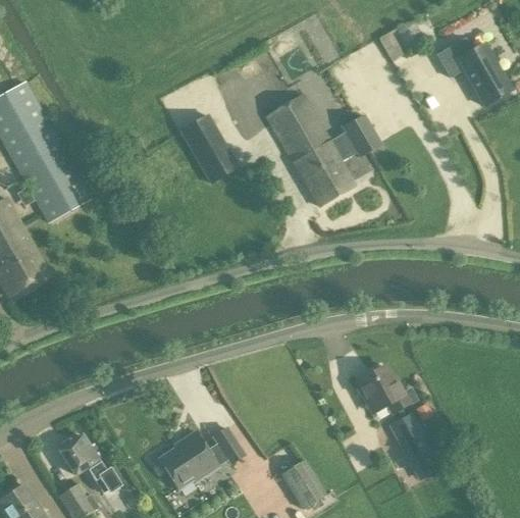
[(474,50),(467,37),(438,53),(452,75),(464,68),(485,104),(513,88),(486,43),(474,50)]
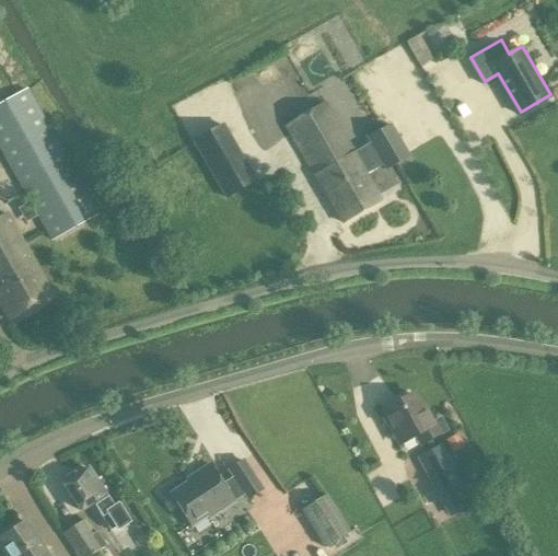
[(0,140),(55,238),(97,213),(25,87),(0,101),(0,140)]
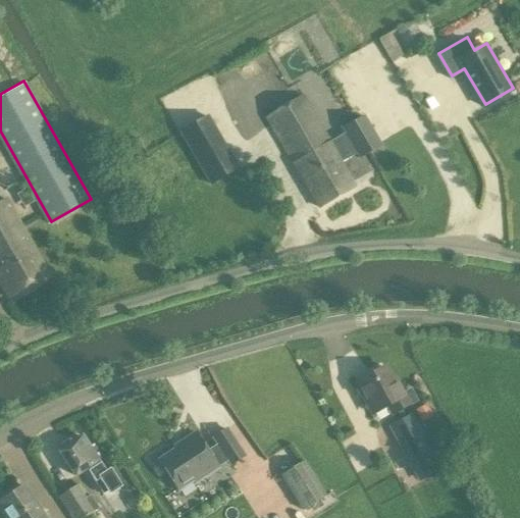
[(331,140),(306,93),(268,113),(320,204),(356,184),(343,160),(359,151),(362,156),(383,144),(367,114),(346,126),(348,131),(331,140)]
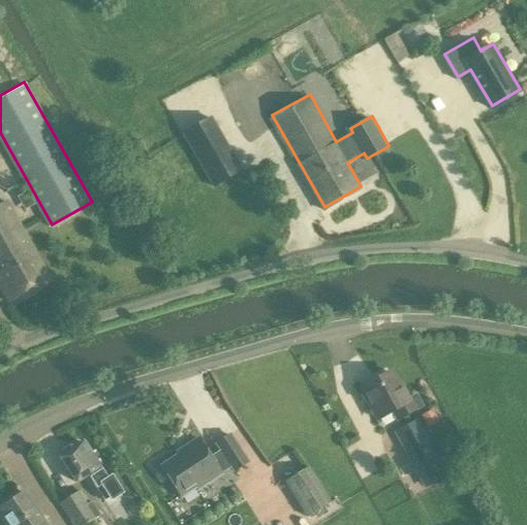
[(215,184),(242,168),(212,115),(184,130),(215,184)]
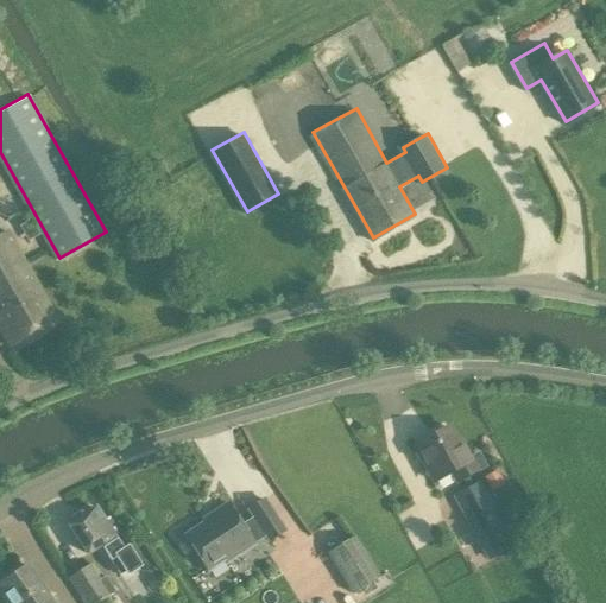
[(0,321),(13,344),(60,317),(8,228),(0,233),(0,321)]
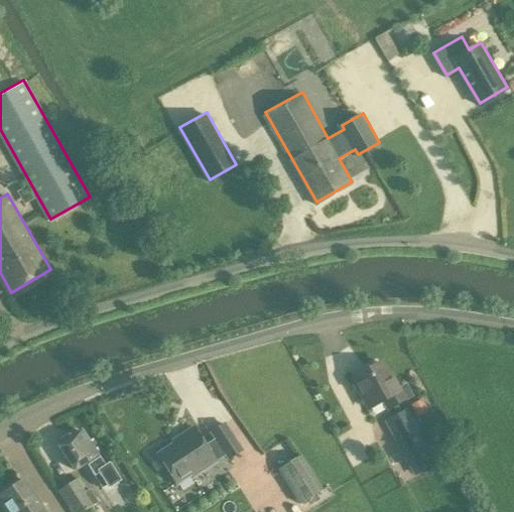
[(385,398),(390,406),(413,394),(407,383),(399,387),(392,373),(389,374),(382,361),(354,376),(370,406),(385,398)]
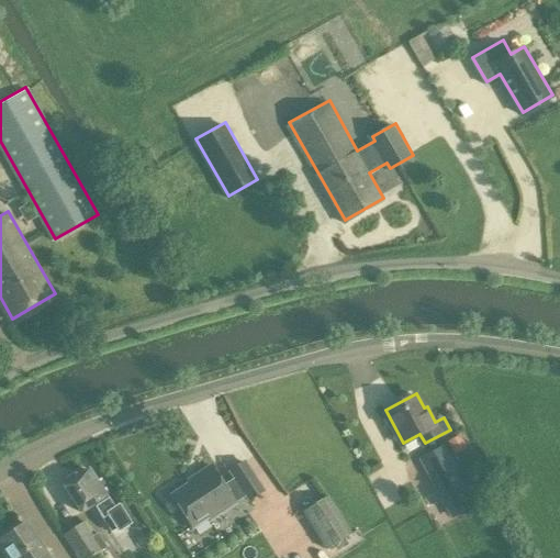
[(457,450),(465,445),(459,435),(450,439),(457,450)]
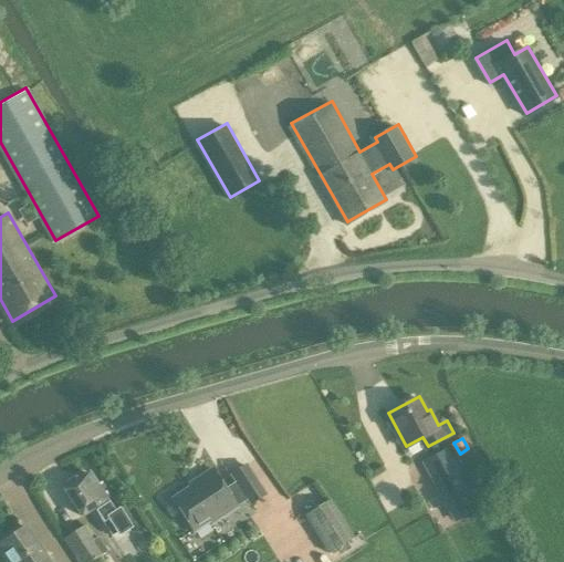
[(474,482),(469,486),(448,447),(429,458),(461,517),(486,503),(474,482)]
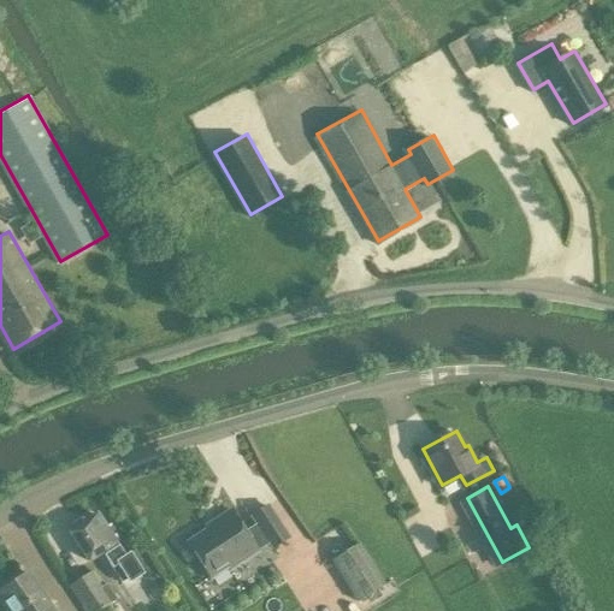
[(275,545),(290,535),(270,503),(254,514),(259,521),(247,528),(234,508),(213,520),(216,523),(189,540),(212,575),(229,564),(231,567),(272,540),(275,545)]
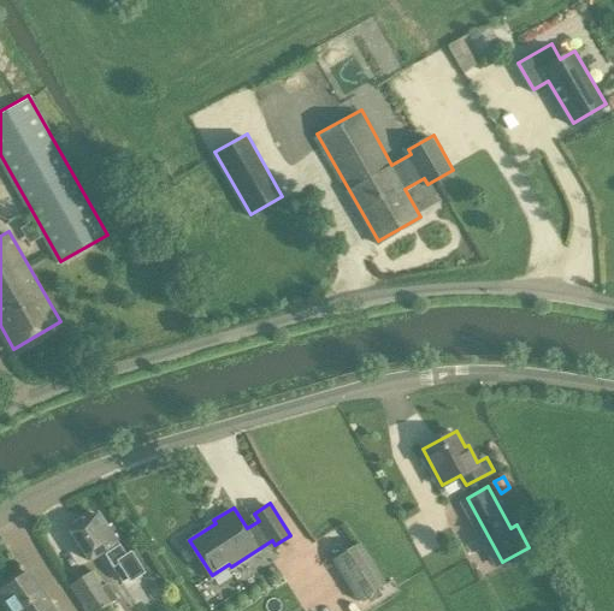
[(107,527),(99,514),(93,518),(83,518),(76,523),(72,532),(92,559),(107,549),(114,559),(112,561),(125,581),(145,568),(127,541),(120,545),(119,541),(122,540),(111,523),(107,527)]
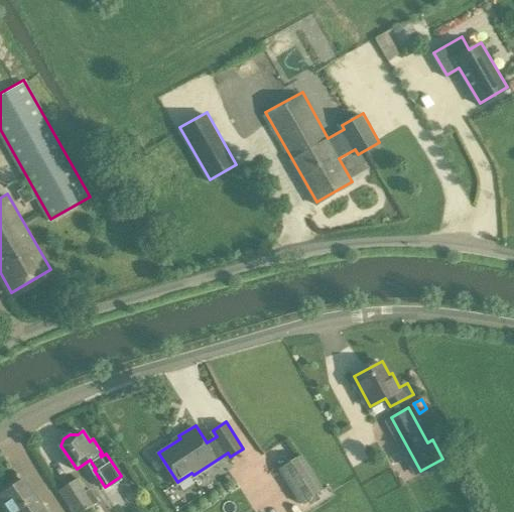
[(279,468),(301,502),(324,488),(301,453),(279,468)]
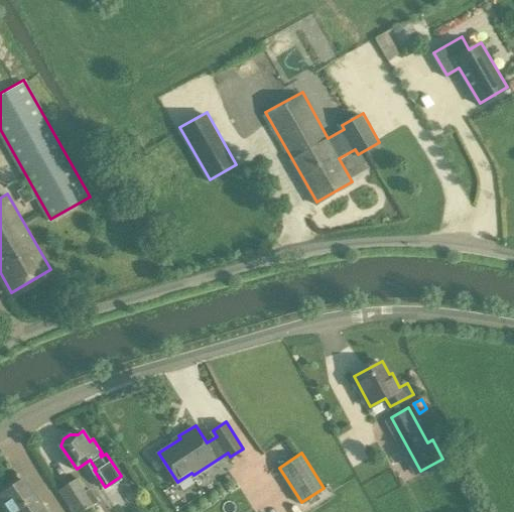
[(77,477),(59,488),(75,511),(81,511),(99,501),(90,487),(86,490),(77,477)]
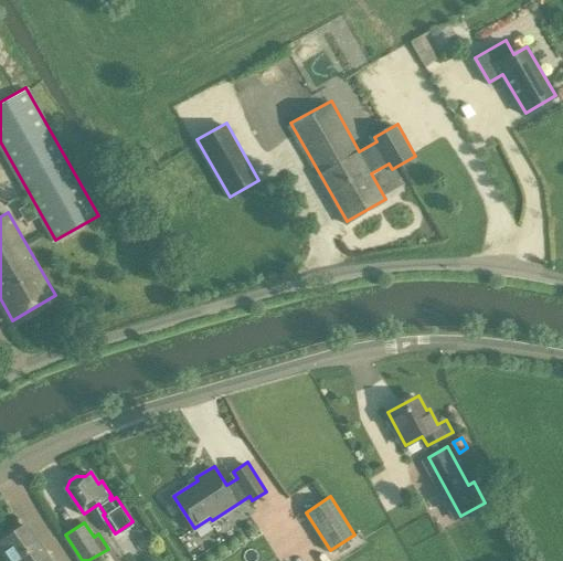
[(51,560),(48,556),(48,554),(25,524),(0,541),(0,546),(10,560),(51,560)]
